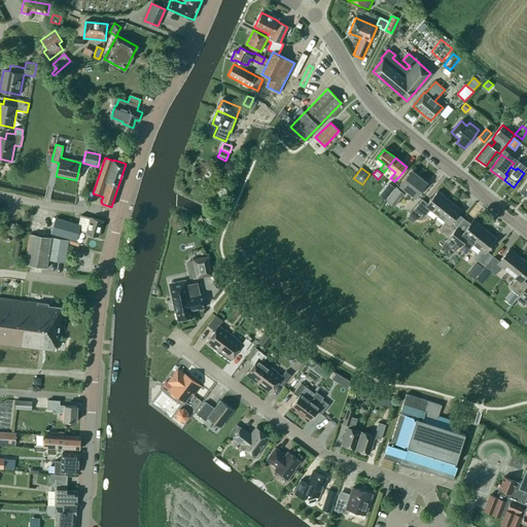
[(399,185),(415,198),(426,183),(411,171),(399,185)]
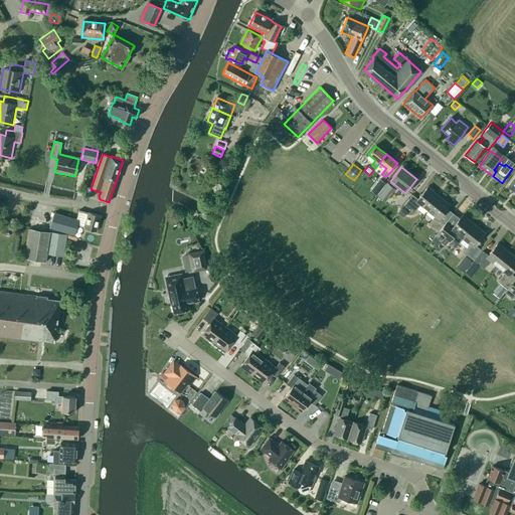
[(220,180),(222,174),(216,172),(214,178),(220,180)]
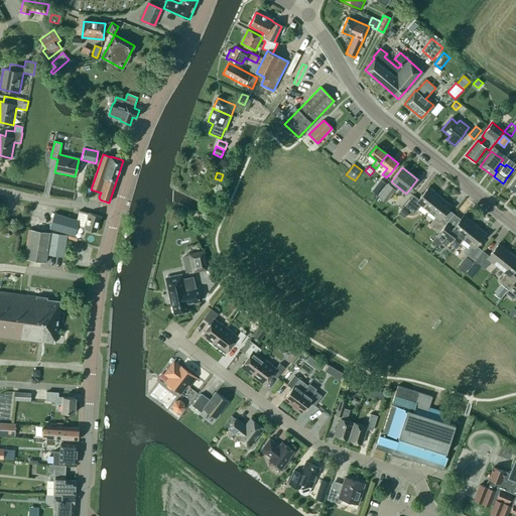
[(381,179),(375,186),(381,190),(382,189),(385,185),(386,184),(381,179)]
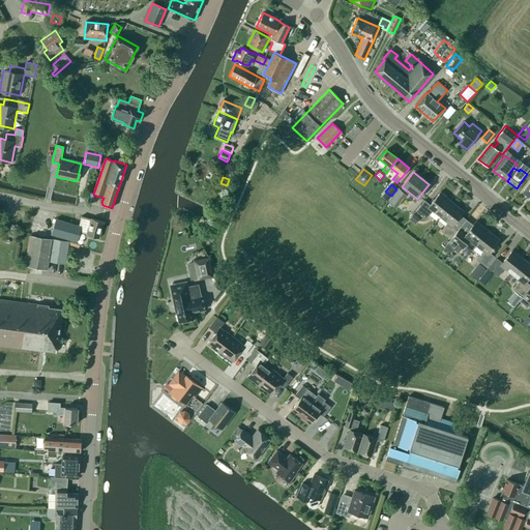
[(391,196),(388,201),(388,202),(395,208),(407,195),(399,188),(396,192),(395,190),(391,196)]
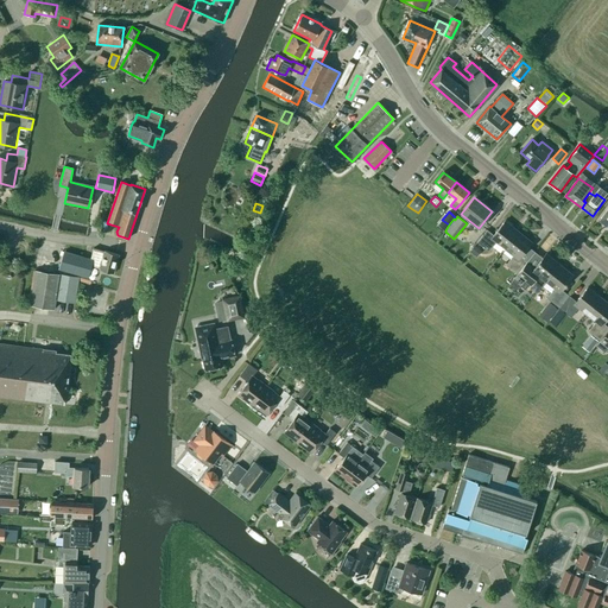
[(477,242),(488,251),(495,241),(504,248),(518,232),(505,221),(493,235),(487,230),(477,242)]
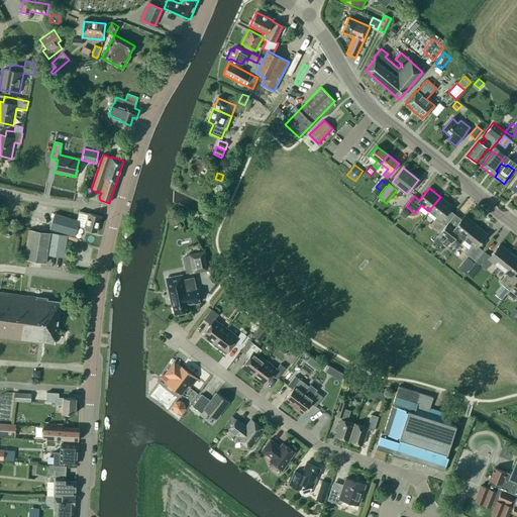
[(451,206),(440,197),(428,211),(436,217),(430,225),(439,233),(448,223),(442,218),(451,206)]
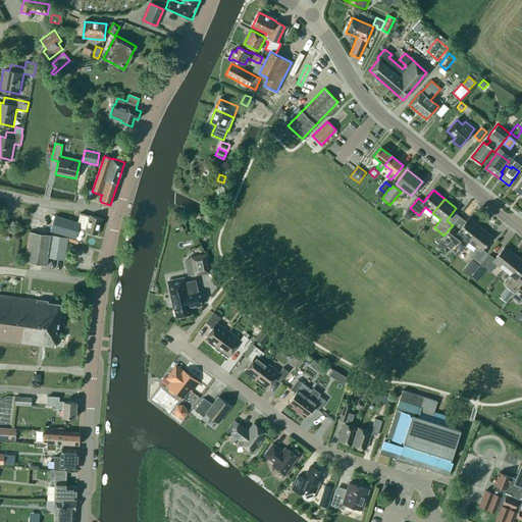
[(407,211),(403,215),(410,220),(413,216),(407,211)]
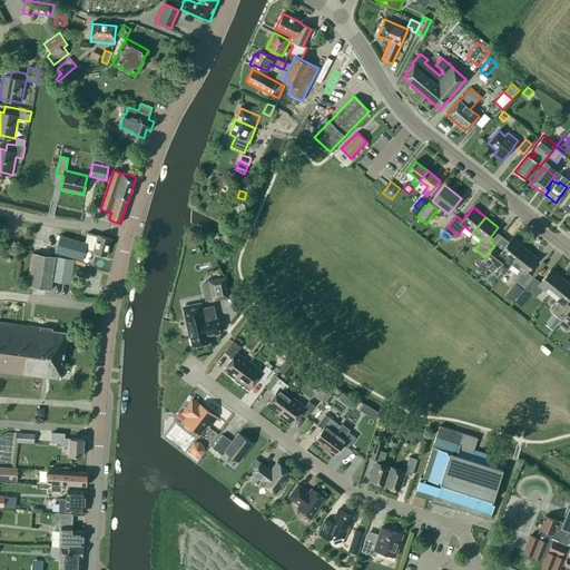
[(86,249),(94,252),(94,253),(106,256),(111,239),(98,235),(98,236),(87,233),(85,243),(60,236),(56,253),(82,261),(86,249)]
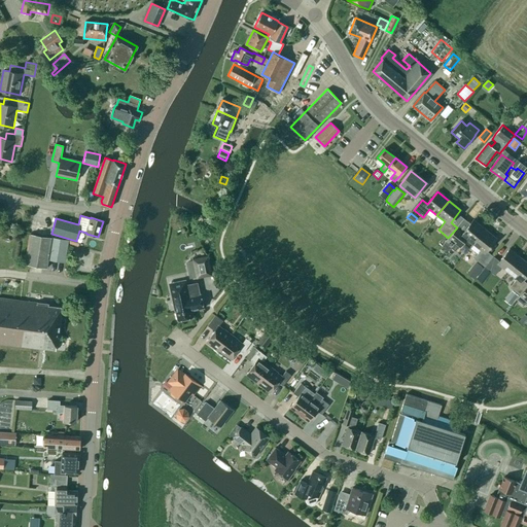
[(472,244),(485,230),(472,220),(463,233),(457,227),(448,238),(449,238),(442,247),(448,252),(451,249),(455,244),(455,243),(459,246),(465,238),(472,244)]
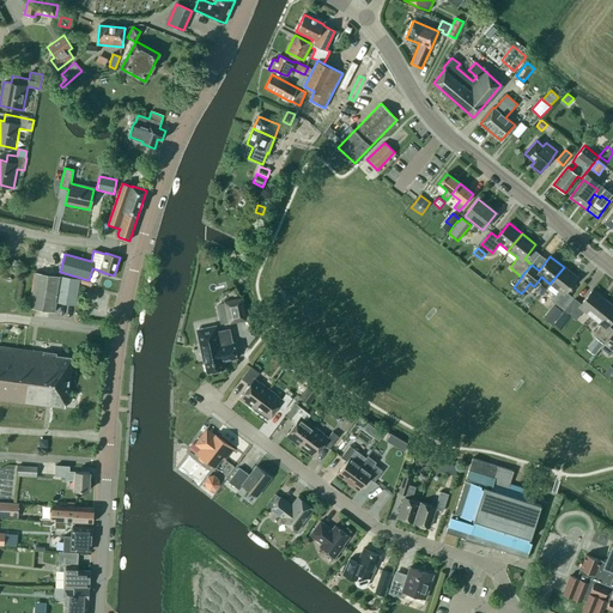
[(61,277),(50,275),(52,269),(40,267),(38,273),(36,273),(31,308),(55,313),(56,303),(76,307),(80,280),(61,277)]
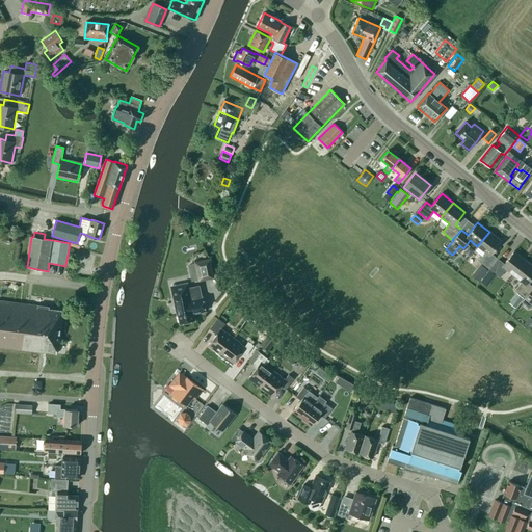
[(501,241),(489,232),(477,246),(485,253),(478,261),(489,269),(498,259),(490,254),(501,241)]
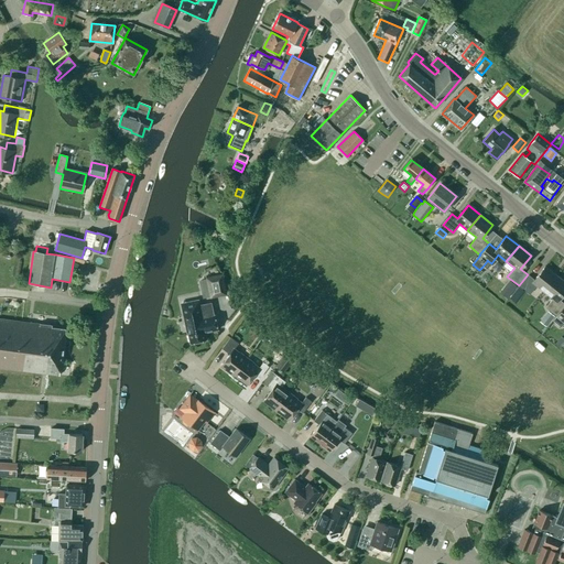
[(557,277),(545,267),(534,280),(528,274),(519,285),(530,294),(537,285),(544,292),(557,277)]
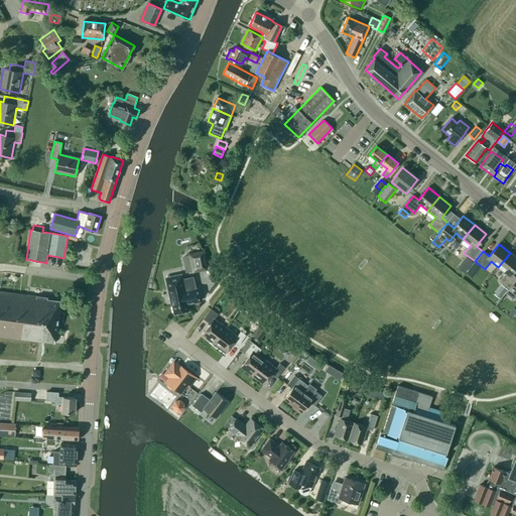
[(207,269),(203,251),(188,254),(192,272),(207,269)]
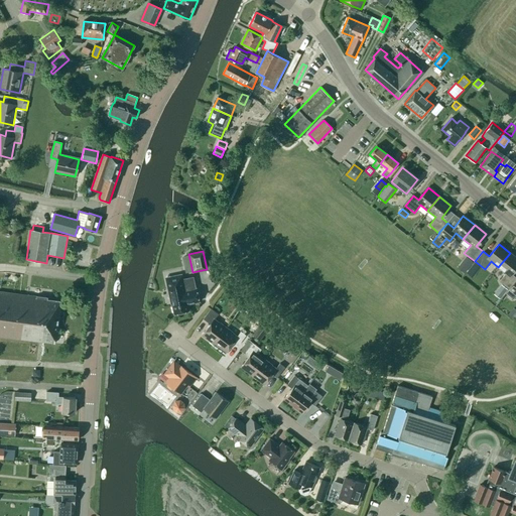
[(499,281),(509,289),(515,280),(515,277),(511,274),(515,268),(515,257),(510,253),(498,267),(506,273),(499,281)]
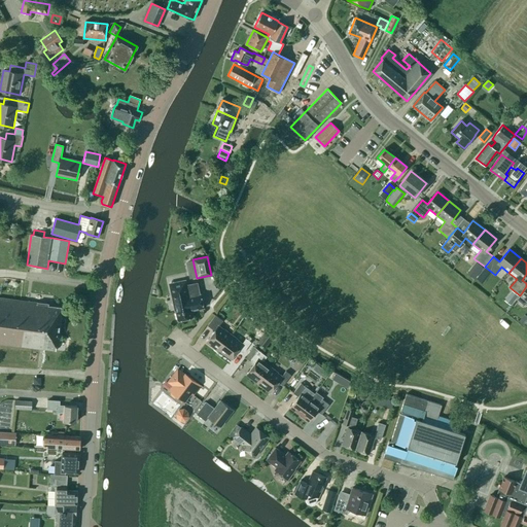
[(483,269),(478,264),(473,268),(473,269),(480,273),(481,271),(483,269)]
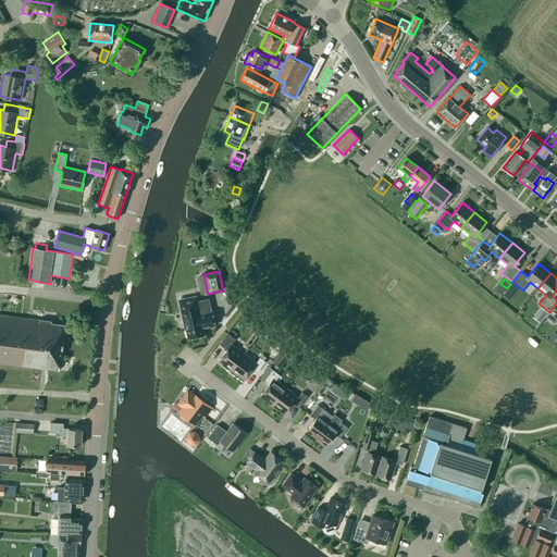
[(507,289),(504,294),(510,299),(515,295),(508,288),(507,289)]
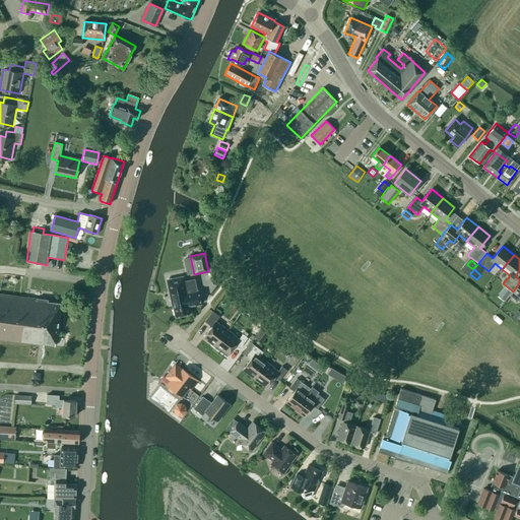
[(189,307),(200,304),(198,290),(197,290),(194,279),(183,281),(182,277),(168,280),(171,297),(170,297),(172,306),(173,306),(175,316),(190,313),(189,307)]
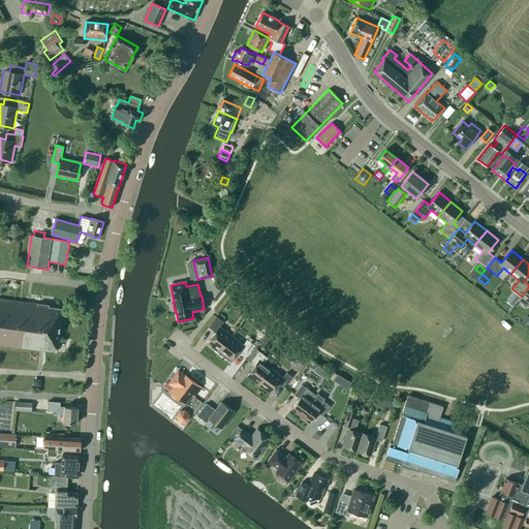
[(220,294),(215,285),(209,288),(215,298),(220,294)]
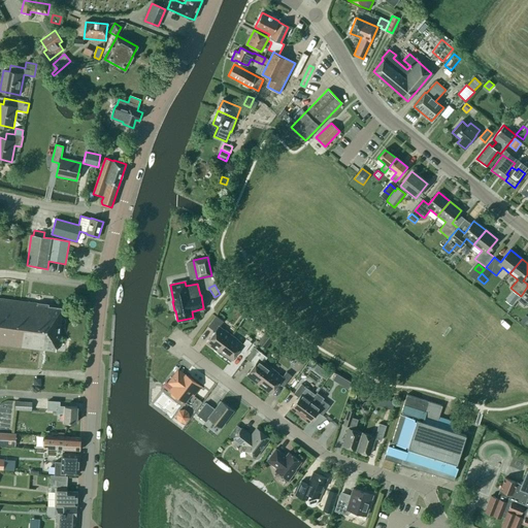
[(521,296),(517,300),(525,306),(527,301),(527,287),(521,296)]
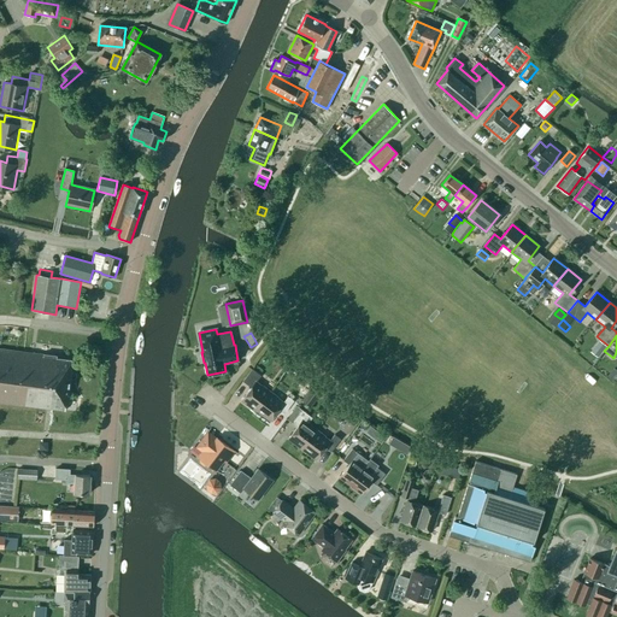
[(598,344),(591,352),(598,358),(606,346),(599,341),(598,344)]
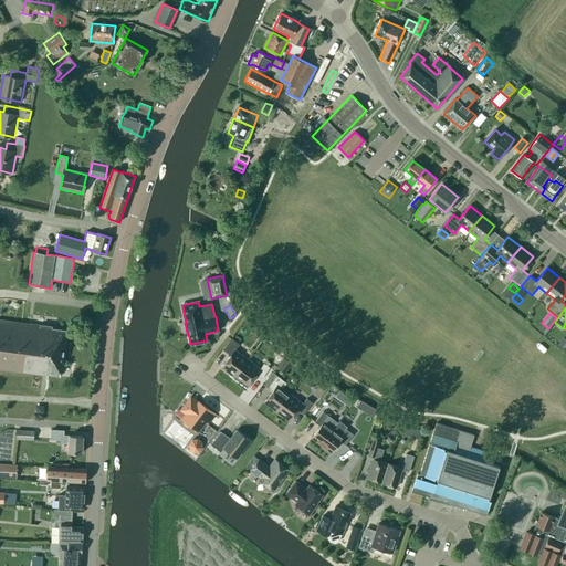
[(63,363),(66,331),(51,328),(51,326),(0,320),(0,368),(59,376),(61,362),(63,363)]
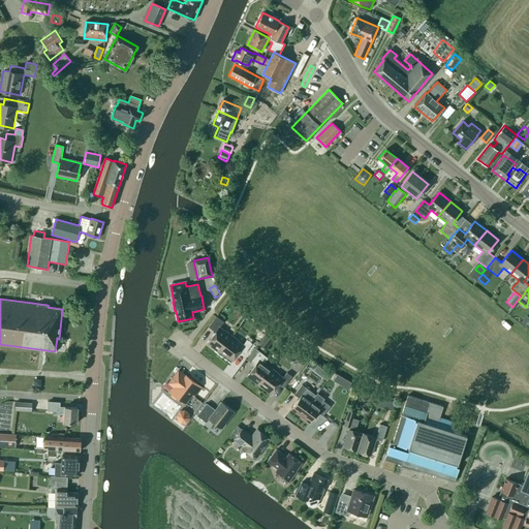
[(219,328),(223,322),(216,316),(208,327),(215,333),(207,343),(219,352),(231,336),(219,328)]
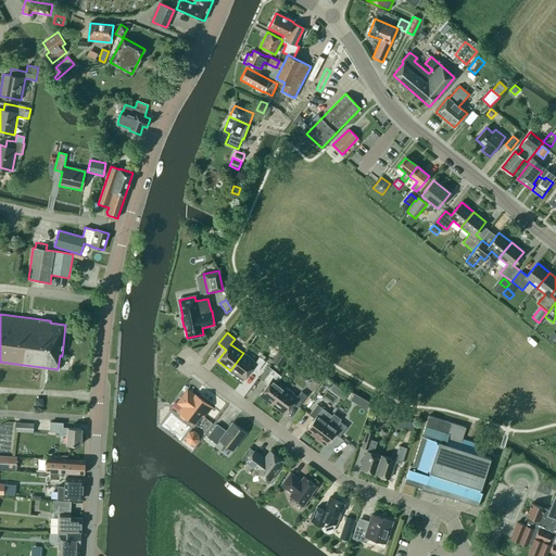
[(282,348),(273,361),(279,366),(290,353),(282,348)]
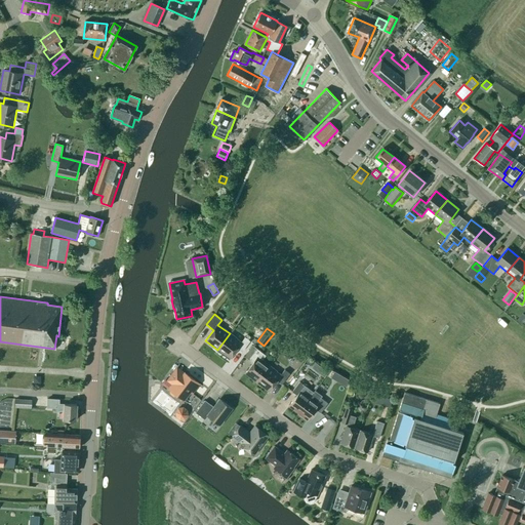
[(250,341),(245,337),(241,342),(230,333),(217,350),(229,358),(237,348),(242,352),(250,341)]
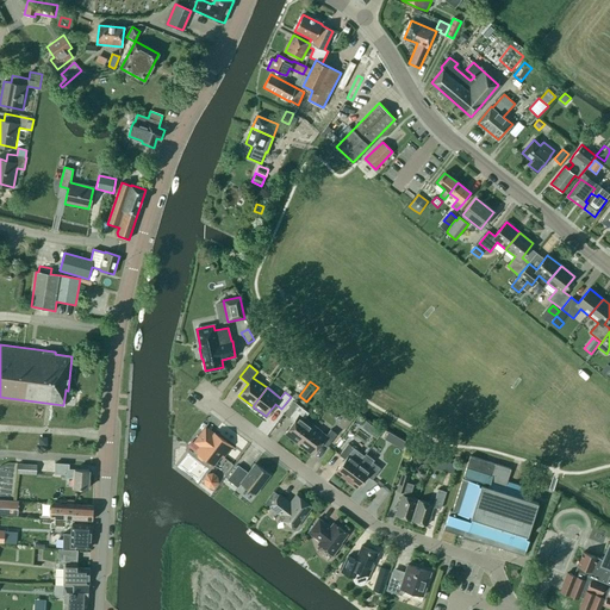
[(304,419),(309,414),(298,405),(288,417),(294,422),(285,434),(299,444),(312,425),(304,419)]
